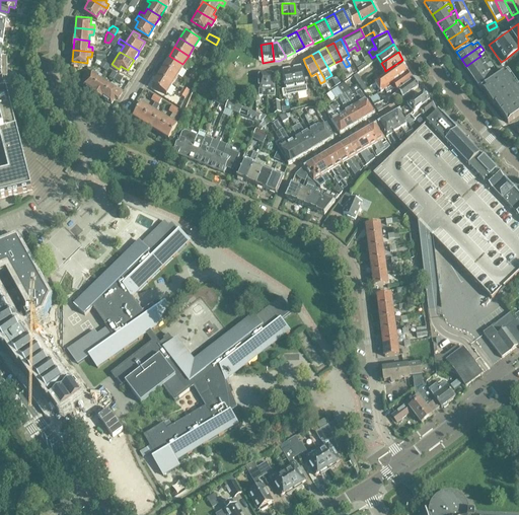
[(480,56),(466,66),(471,72),(490,59),(488,55),(483,59),(480,56)]
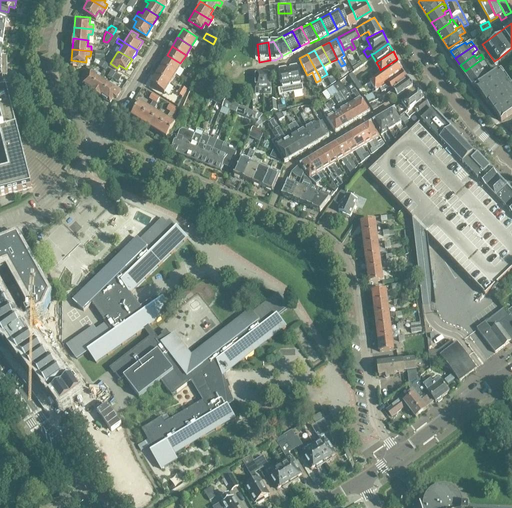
[(161,63),(175,72),(180,63),(167,55),(161,63)]
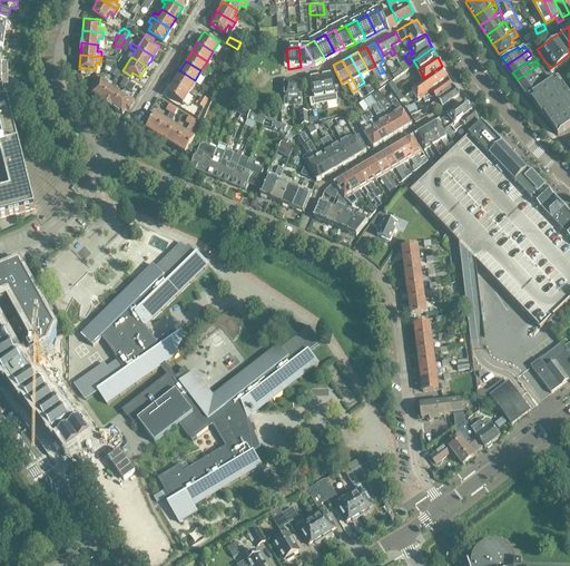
[(518,79),(522,87),(538,76),(536,72),(541,69),(538,65),(518,79)]
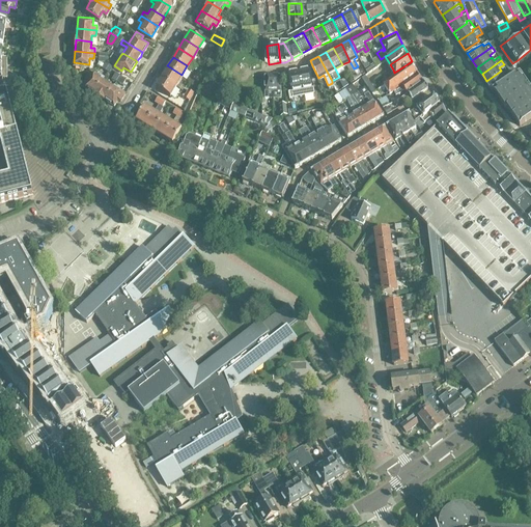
[(367,70),(375,63),(373,61),(365,67),(367,70)]
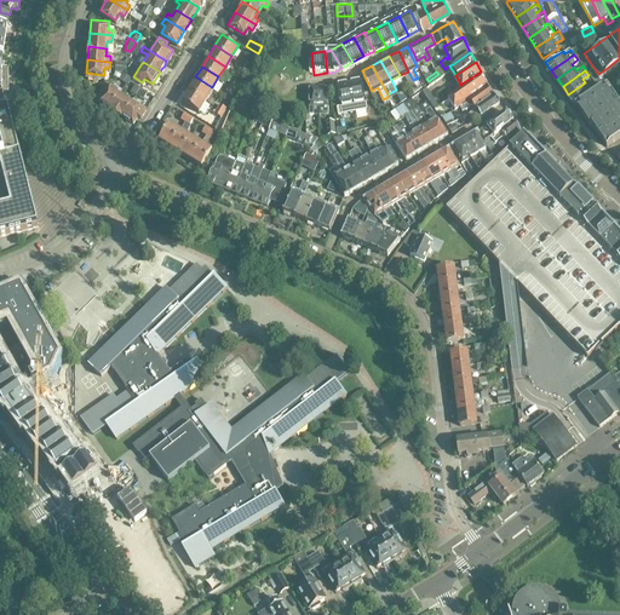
[(455,105),(461,99),(487,81),(481,72),(460,85),(448,95),(455,105)]
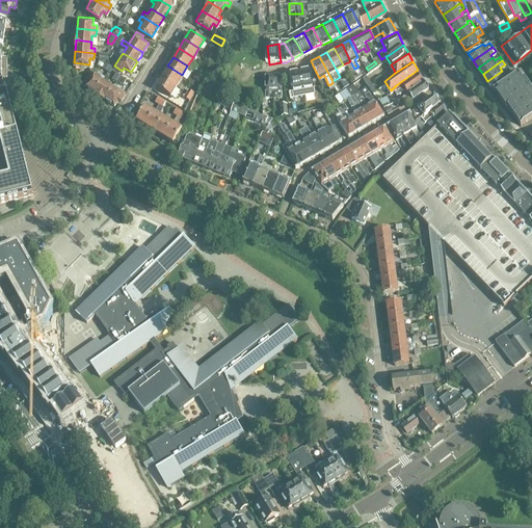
[(162,75),(176,84),(182,75),(167,66),(162,75)]
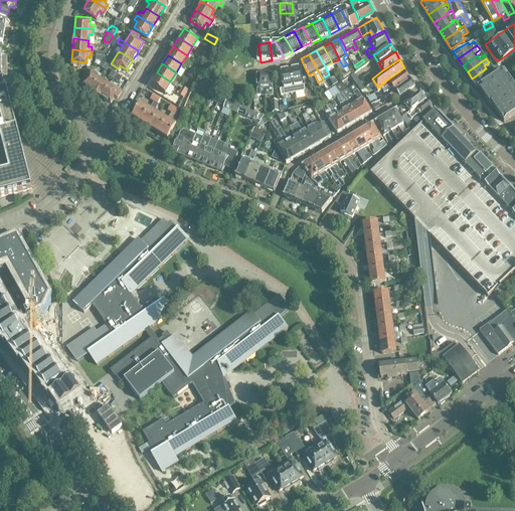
[(81,82),(92,89),(100,75),(100,74),(102,70),(97,67),(97,68),(90,64),(88,67),(83,74),(86,76),(81,82)]
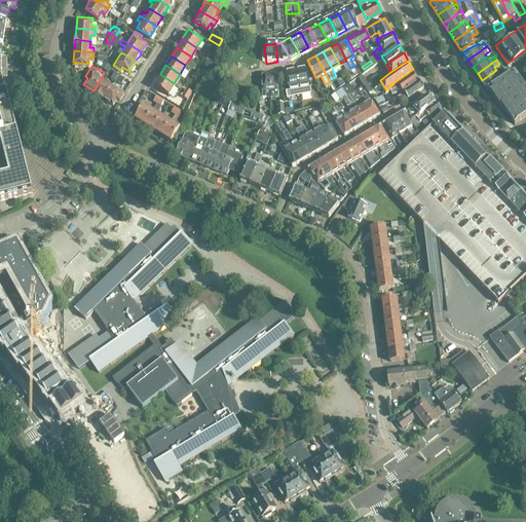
[(306,66),(296,68),(299,85),(309,84),(306,66)]
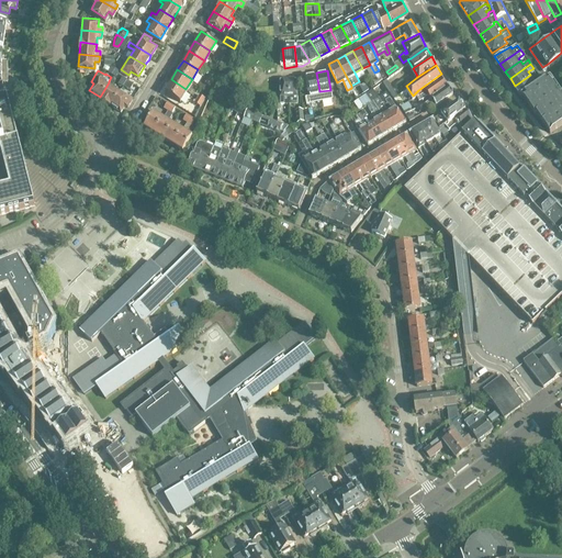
[(319,91),(316,73),(305,74),(308,93),(319,91)]
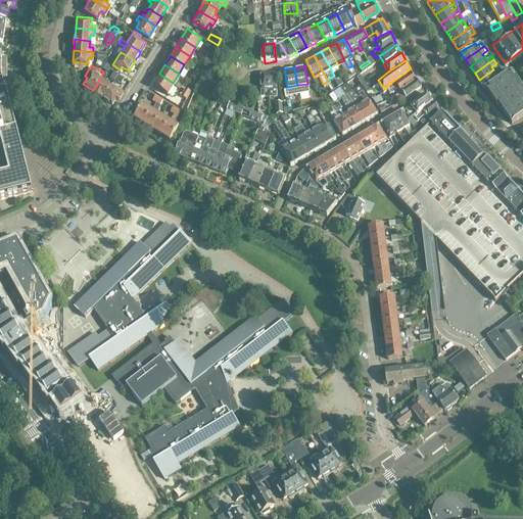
[(398,85),(401,89),(417,78),(412,71),(411,68),(389,84),(392,89),(398,85)]
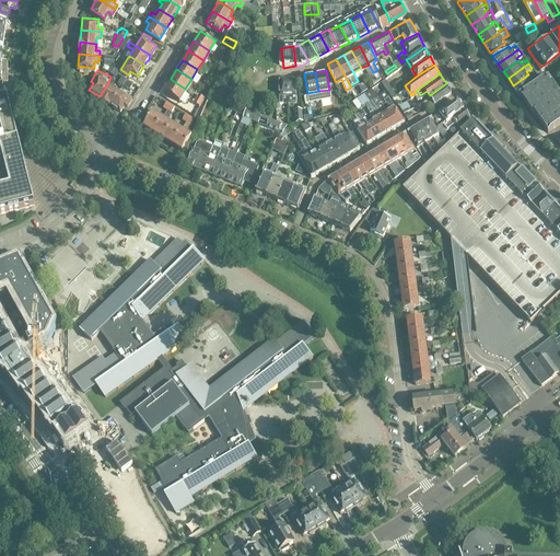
[(279,100),(288,100),(288,74),(279,74),(279,100)]
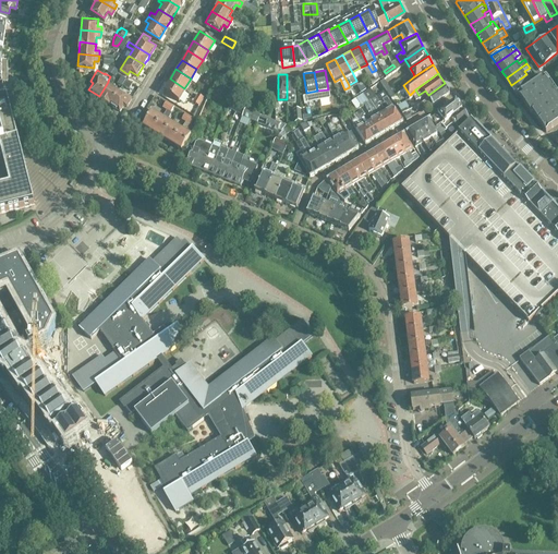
[(287,74),(287,99),(294,99),(295,74),(287,74)]
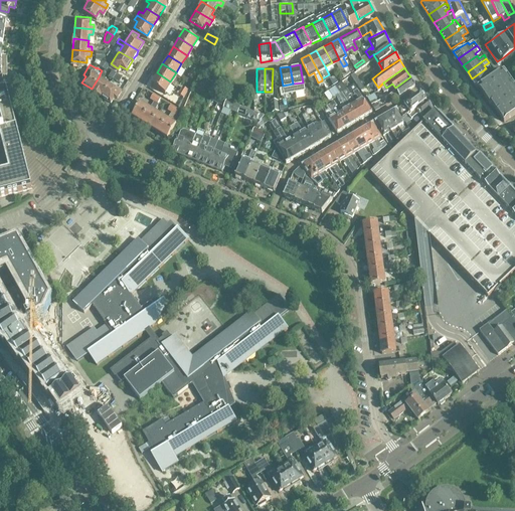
[(477,84),(478,84),(491,75),(486,68),(472,78),(477,84)]
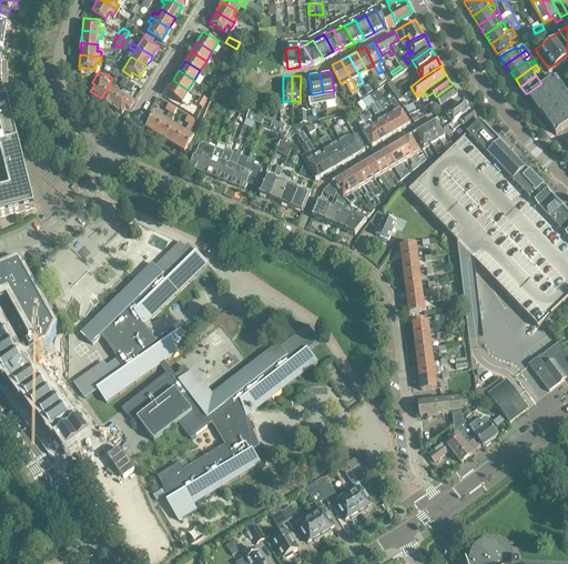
[(541,83),(527,93),(541,112),(543,111),(556,130),(567,121),(567,97),(553,76),(541,83)]
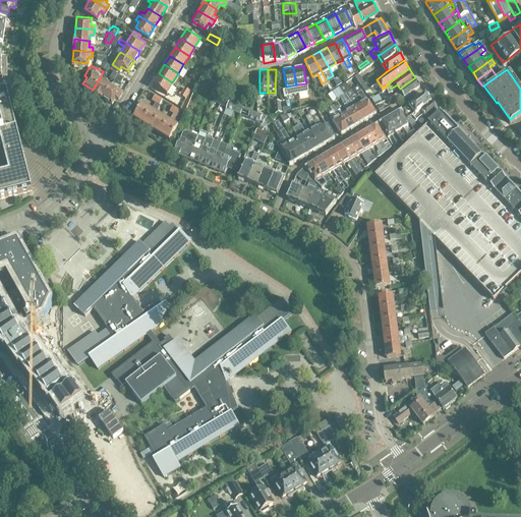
[(123,75),(118,71),(115,76),(120,80),(123,75)]
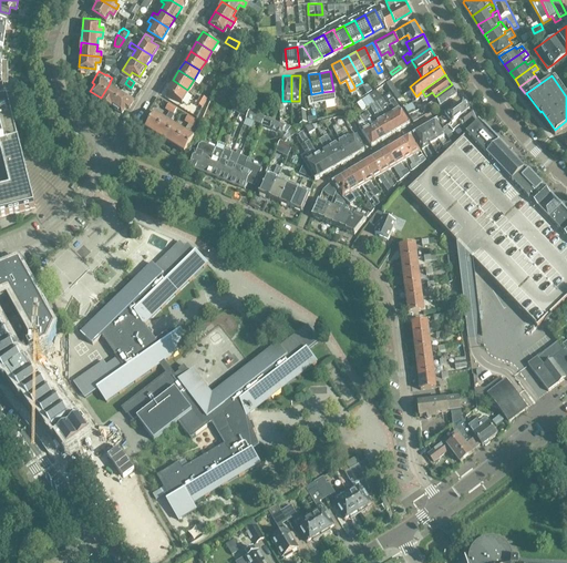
[(374,85),(371,79),(362,82),(366,90),(374,85)]
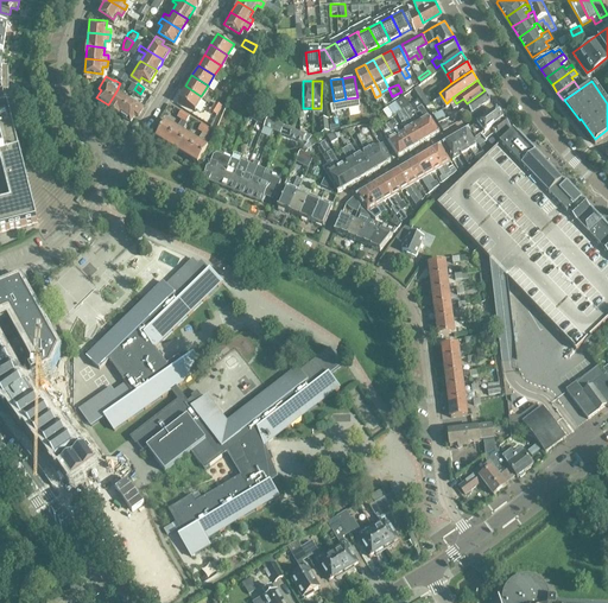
[(201,96),(185,86),(178,96),(195,107),(201,96)]
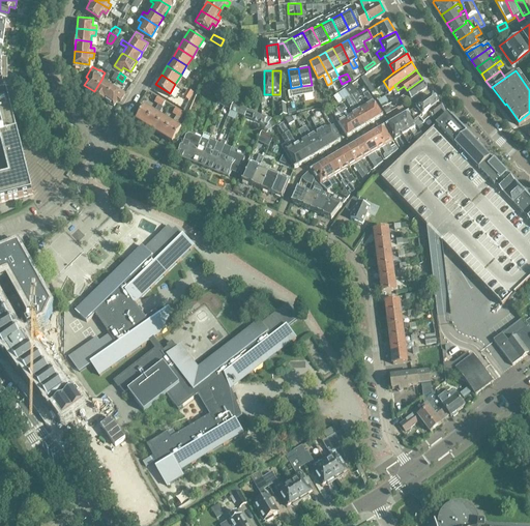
[(113,84),(102,78),(94,91),(97,92),(97,93),(99,95),(100,95),(105,97),(113,84)]
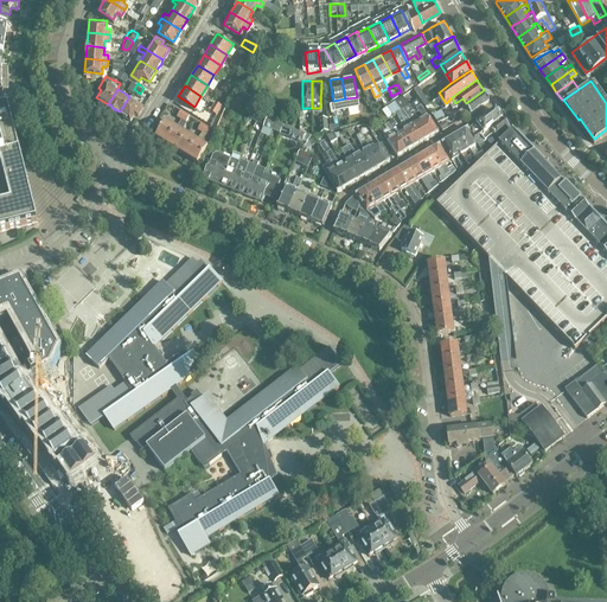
[(462,114),(470,109),(489,97),(484,90),(466,103),(458,108),(462,114)]
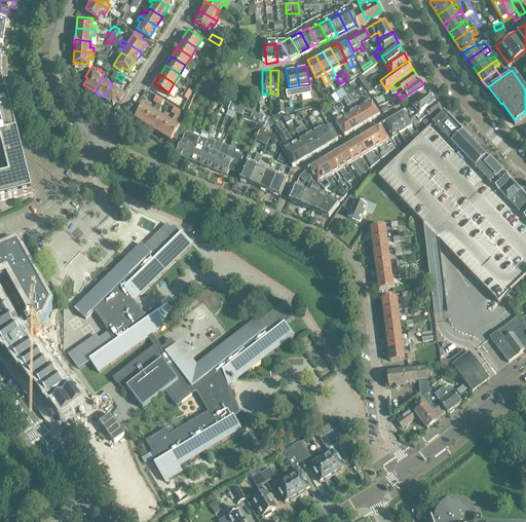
[(198,80),(194,87),(204,92),(208,85),(198,80)]
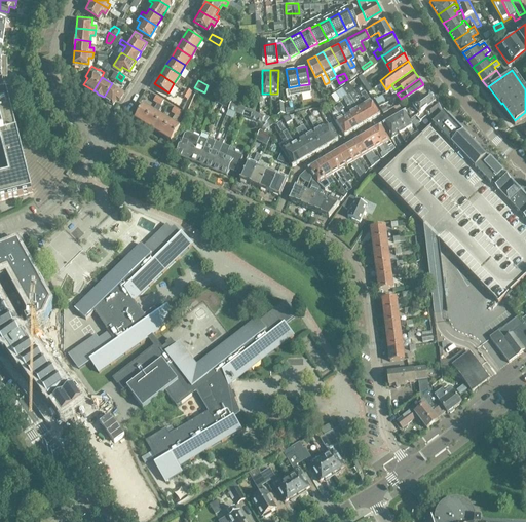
[(348,91),(365,120),(372,116),(364,102),(360,104),(355,98),(357,97),(355,95),(359,92),(354,86),(353,87),(348,80),(341,85),(345,92),(348,91)]
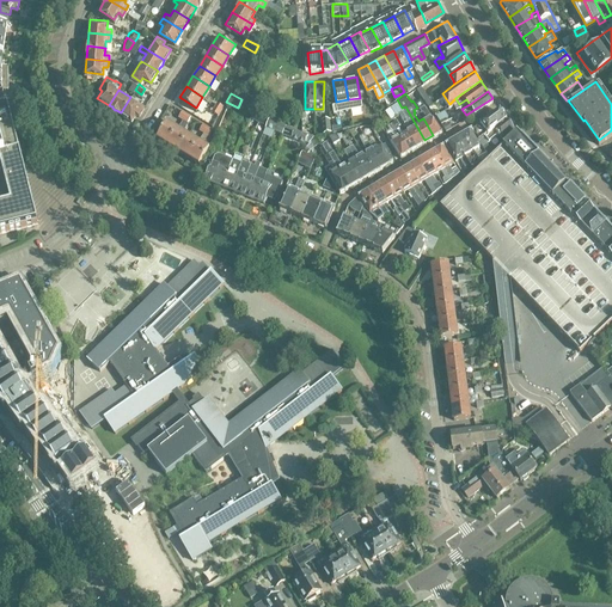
[(130,96),(130,97),(121,112),(130,118),(135,111),(139,114),(144,104),(130,96)]
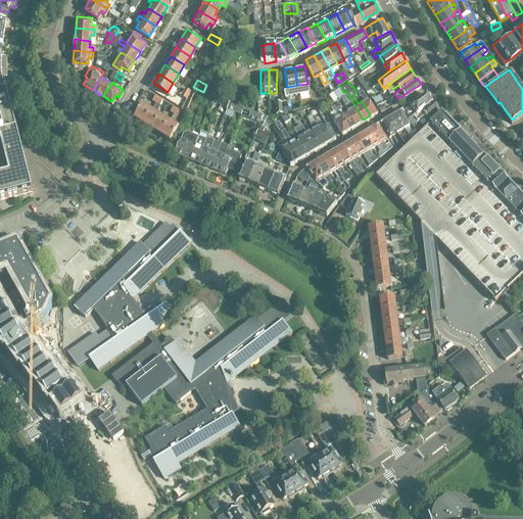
[(362,101),(370,115),(377,111),(368,97),(359,82),(352,86),(357,92),(359,91),(360,93),(361,93),(365,99),(362,101)]
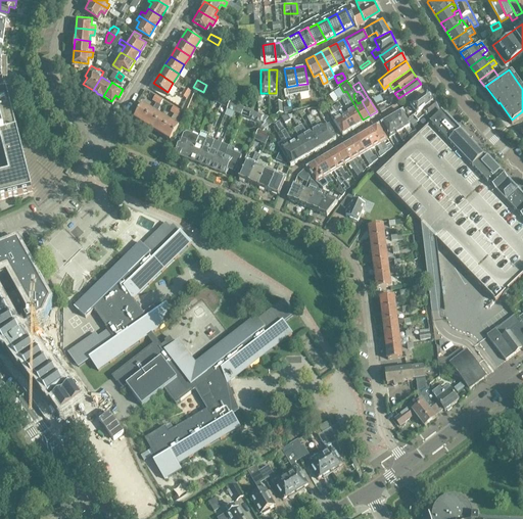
[(343,92),(339,85),(333,89),(338,96),(340,95),(343,92)]
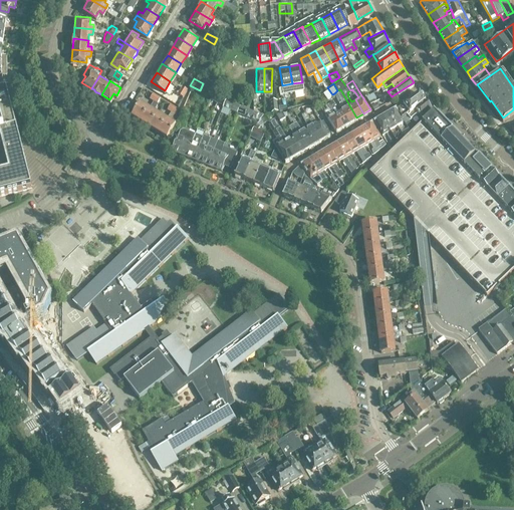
[(26,162),(6,85),(0,86),(0,192),(32,185),(26,162)]
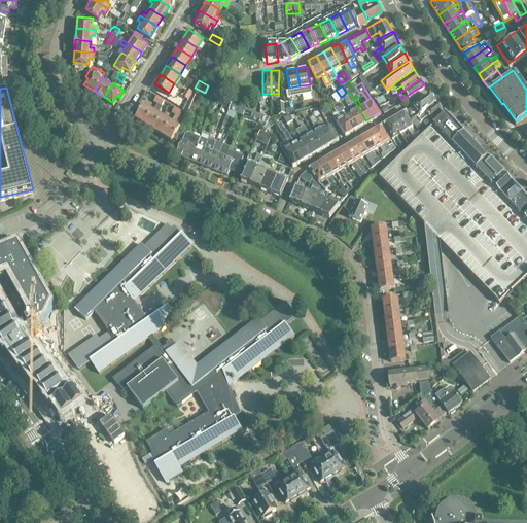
[(222,100),(224,94),(218,92),(215,98),(222,100)]
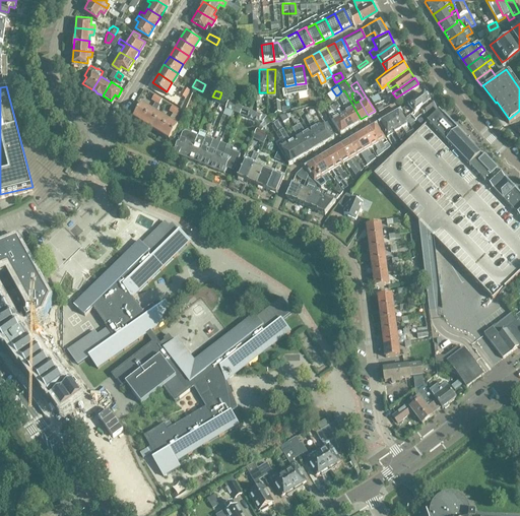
[(345,109),(354,123),(361,119),(344,90),(341,91),(338,94),(343,102),(344,101),(348,107),(345,109)]
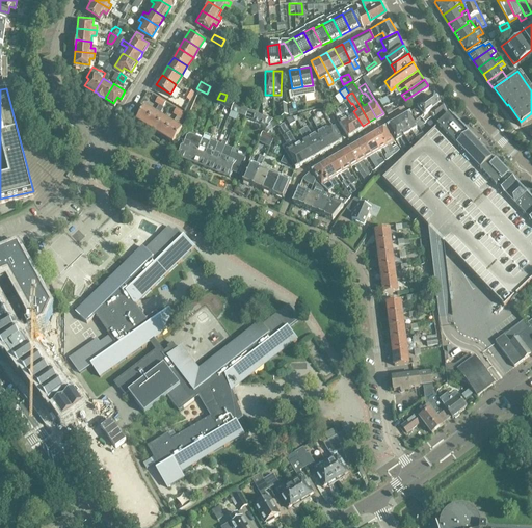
[(381,102),(389,98),(386,93),(378,96),(381,102)]
